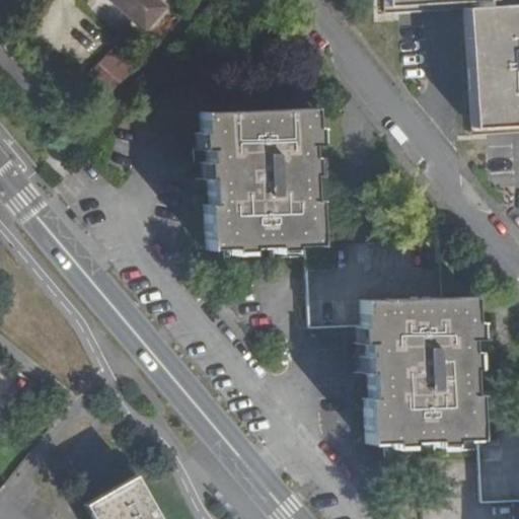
[(107,0),(139,30),(159,8),(151,0),(107,0)]
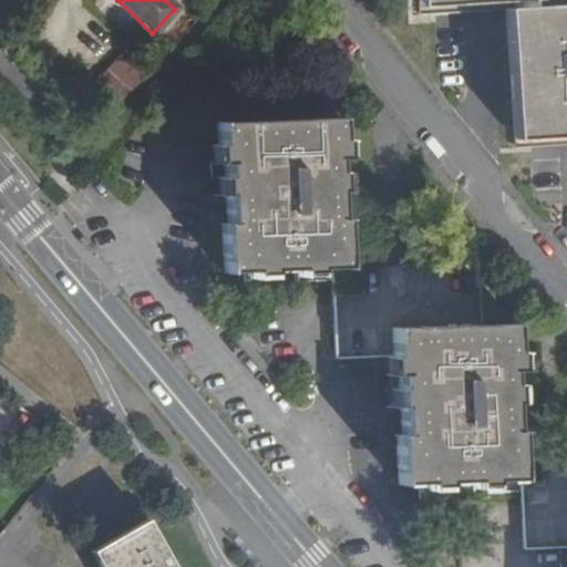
[(566,3),(539,6),(528,7),(513,8),(521,140),(531,140),(566,136),(566,3)]
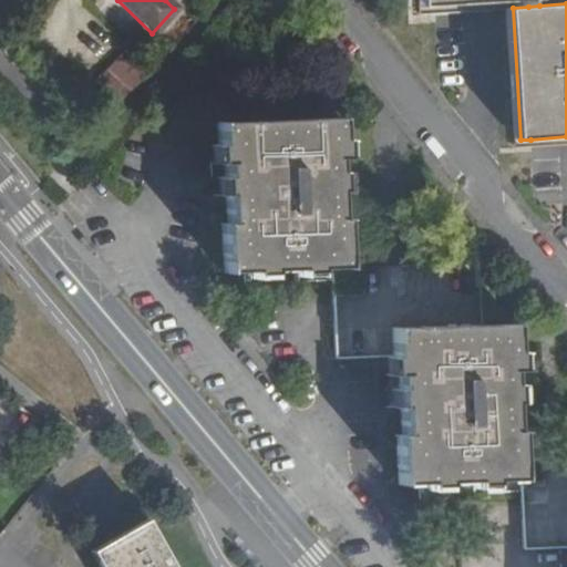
[(91,89),(112,110),(154,66),(133,45),(91,89)]
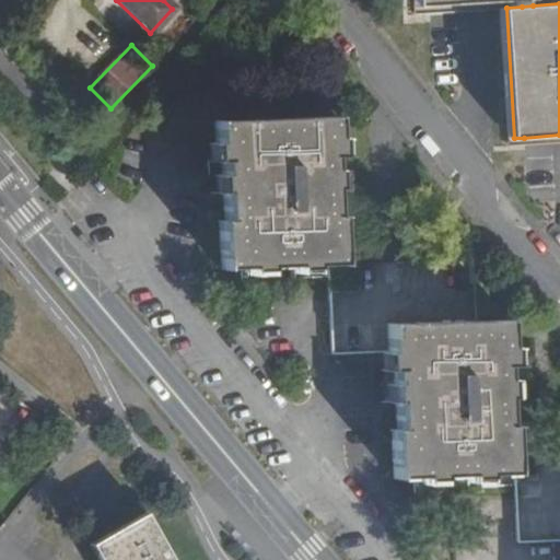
[(338,158),(336,115),(212,120),(214,161),(219,162),(221,221),(216,221),(219,270),(327,267),(327,295),(329,354),(385,352),(385,371),(393,372),(394,429),(388,429),(391,478),(512,475),(513,496),(515,543),(555,541),(559,540),(559,450),(512,452),(511,426),(504,426),(503,368),(509,368),(506,319),(476,321),(474,259),(341,265),(340,216),(334,216),(333,158),(338,158)]
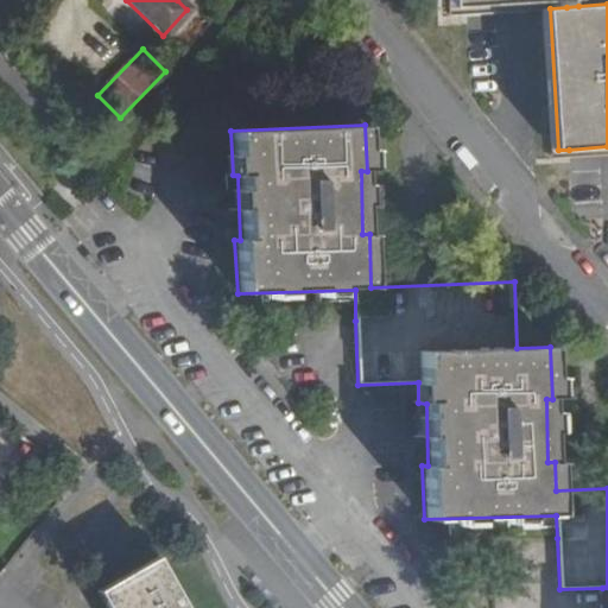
[(181,607),(153,558),(95,589),(105,607),(181,607)]
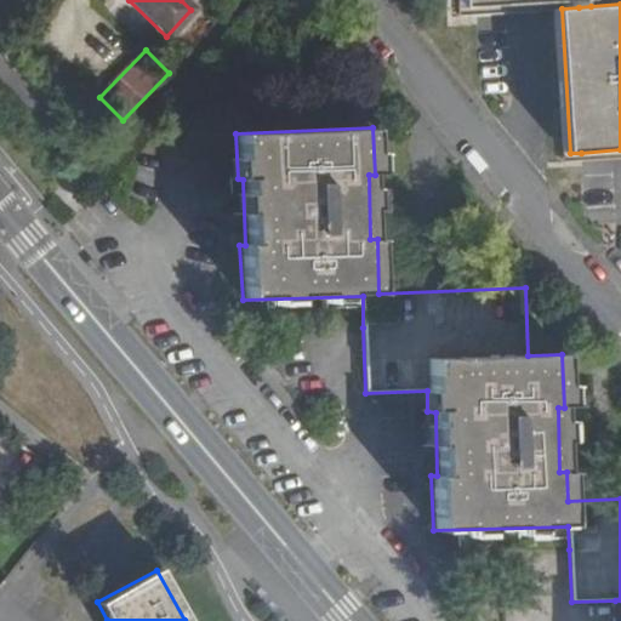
All buildings are outlined.
